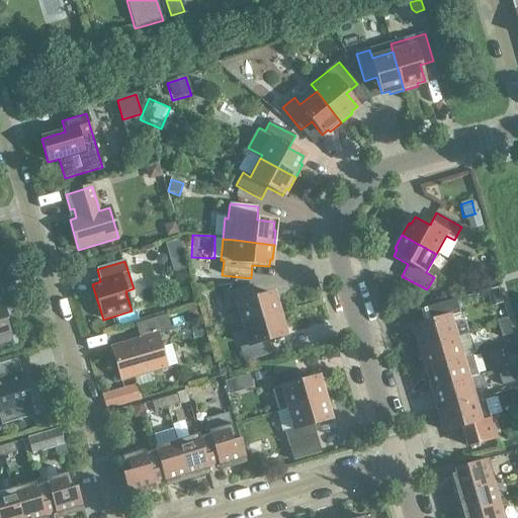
[(237,306),(243,326),(280,315),(276,300),(274,301),(271,293),(255,298),(252,286),(224,294),(228,308),(237,306)]
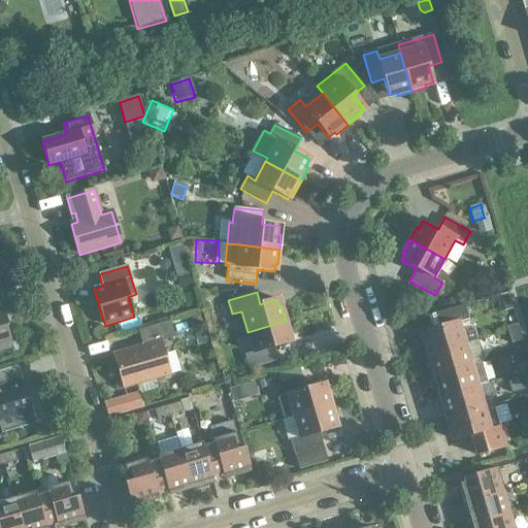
[(0,353),(12,350),(0,305),(0,353)]
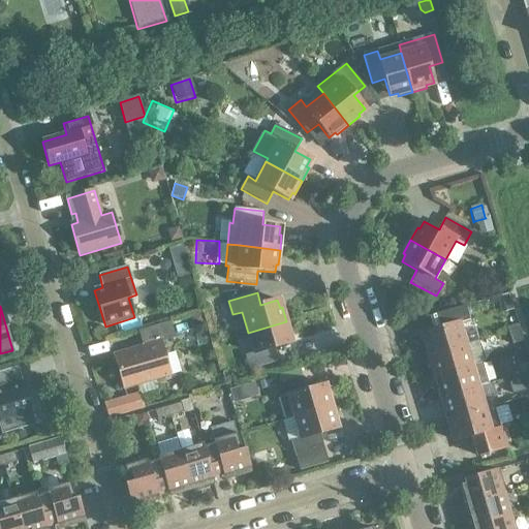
[(428,356),(466,345),(460,324),(469,321),(465,307),(419,320),(426,341),(424,342),(428,356)]
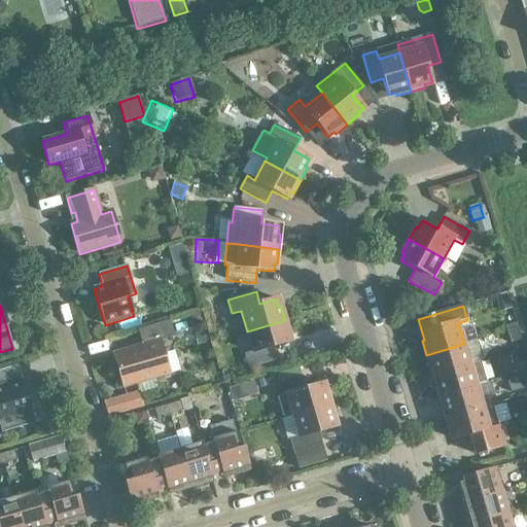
[(273,348),(289,343),(287,336),(289,335),(285,320),(247,331),(253,352),(244,355),(248,370),(277,361),(273,348)]
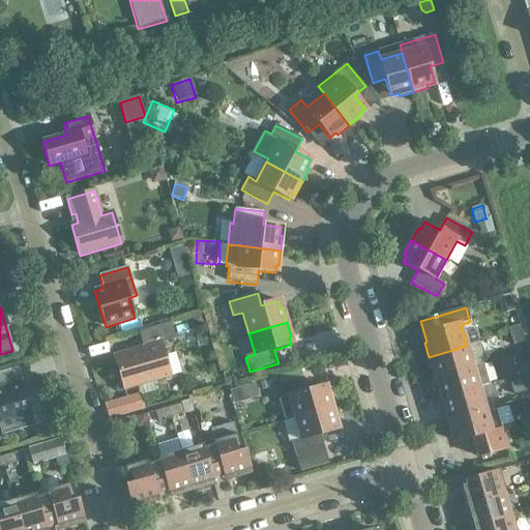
[(160,344),(175,339),(171,323),(139,332),(143,348),(114,356),(124,390),(171,377),(160,344)]
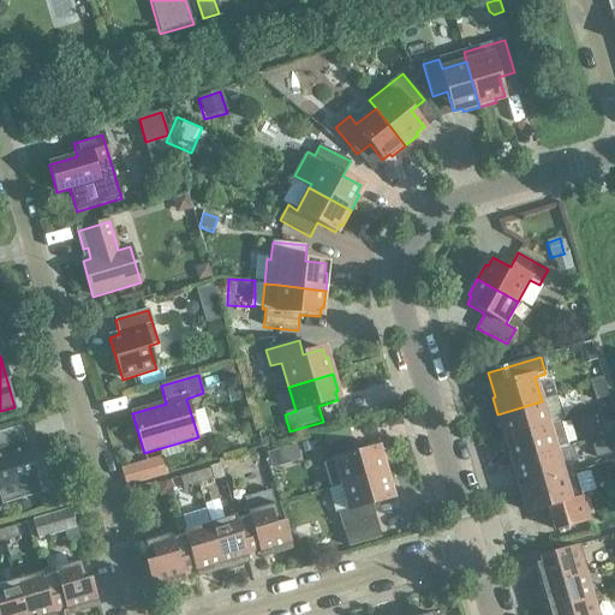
[(608,398),(604,383),(591,387),(595,401),(608,398)]
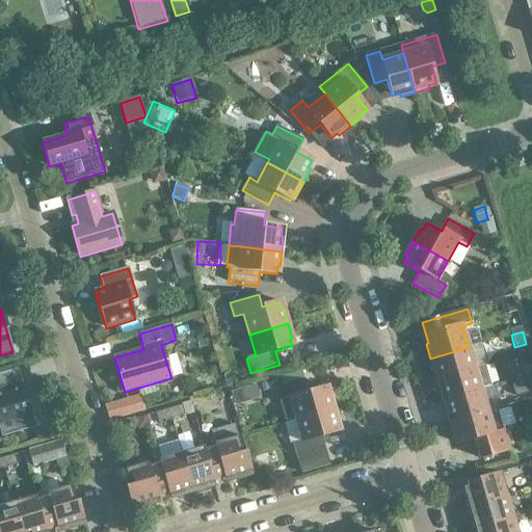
[(469,347),(430,358),(430,360),(432,358),(434,365),(432,366),(436,380),(485,366),(486,365),(481,344),(469,348),(469,347)]
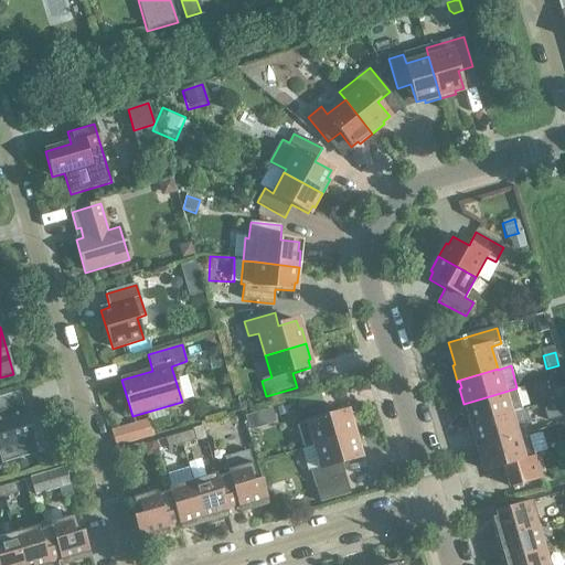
[(564,387),(564,385),(562,374),(550,377),(554,392),(564,387)]
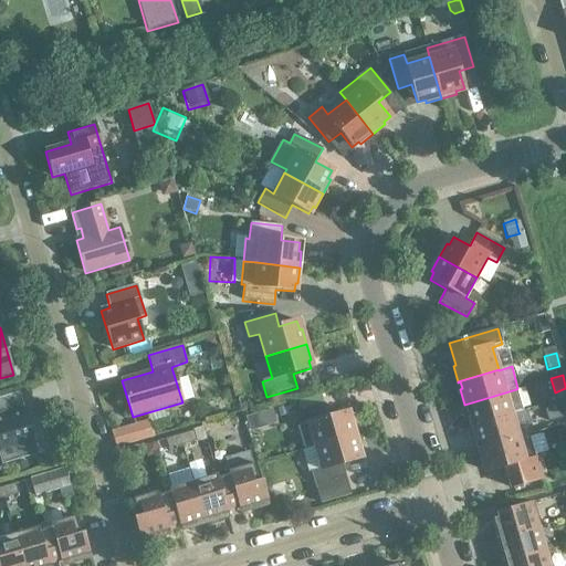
[(464,405),(464,406),(468,405),(469,411),(467,411),(471,427),(512,415),(523,411),(516,389),(464,405)]
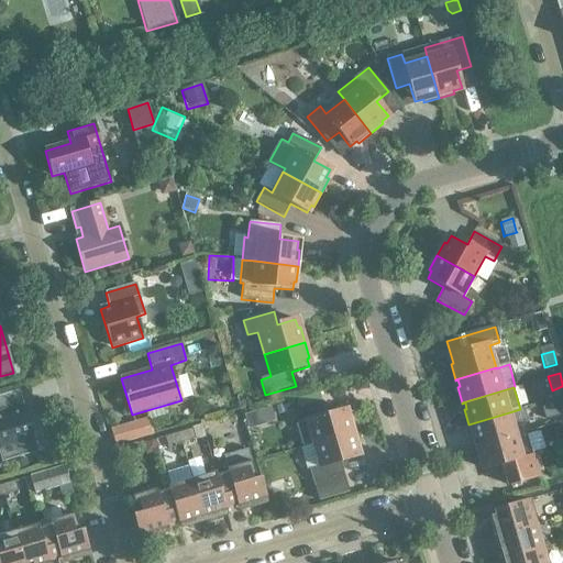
[(0,454),(2,461),(36,450),(19,390),(0,396),(0,454)]
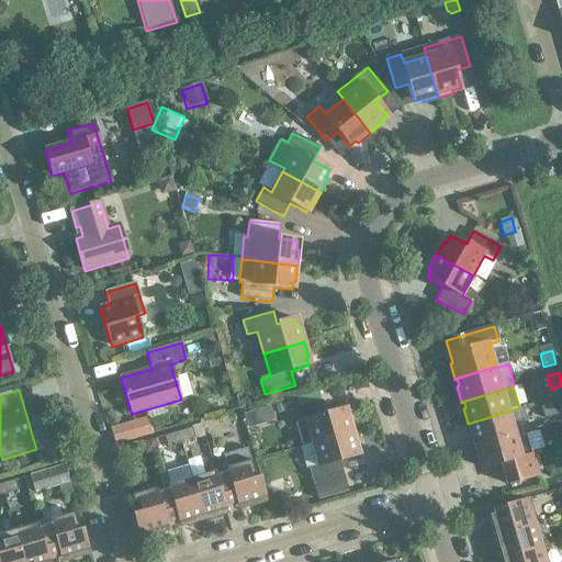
[(561,413),(561,398),(541,405),(544,418),(561,413)]
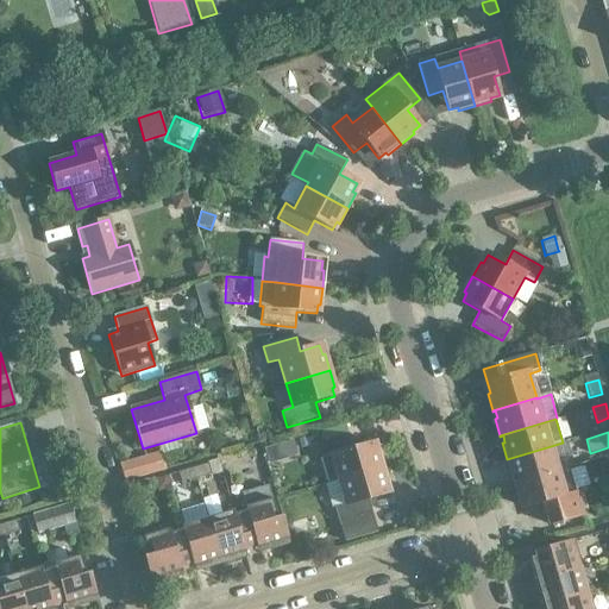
[(328,484),(338,482),(383,469),(378,452),(375,453),(372,444),(353,450),(349,434),(316,444),(328,484)]
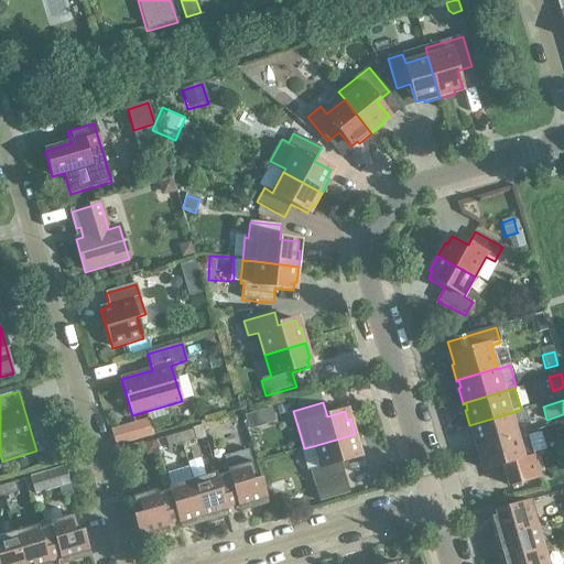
[(510,413),(469,425),(469,427),(473,426),(474,432),(472,433),(476,448),(517,436),(510,413)]
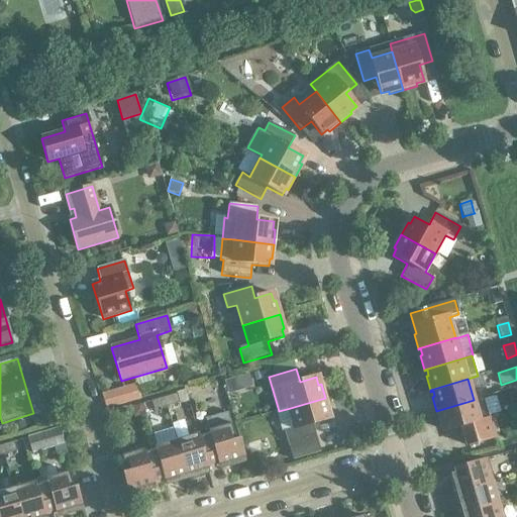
[(104,410),(141,399),(137,385),(100,396),(104,410)]
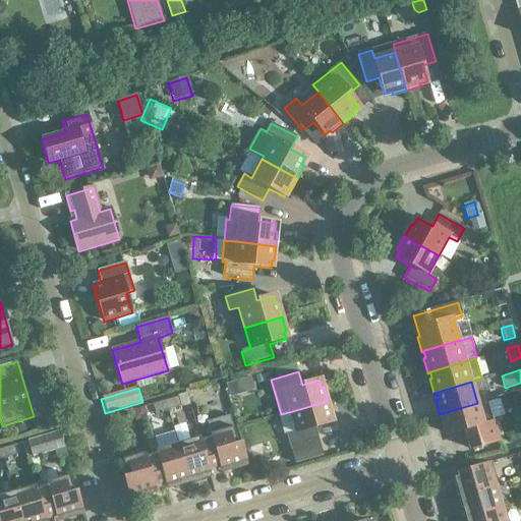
[(181,406),(178,397),(165,401),(168,410),(181,406)]
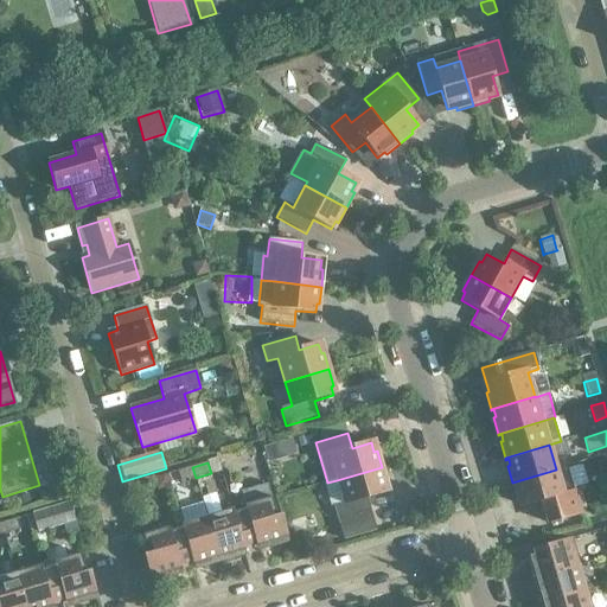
[(581,515),(579,506),(574,491),(566,466),(556,470),(512,483),(517,499),(519,498),(523,506),(542,502),(548,524),(581,515)]
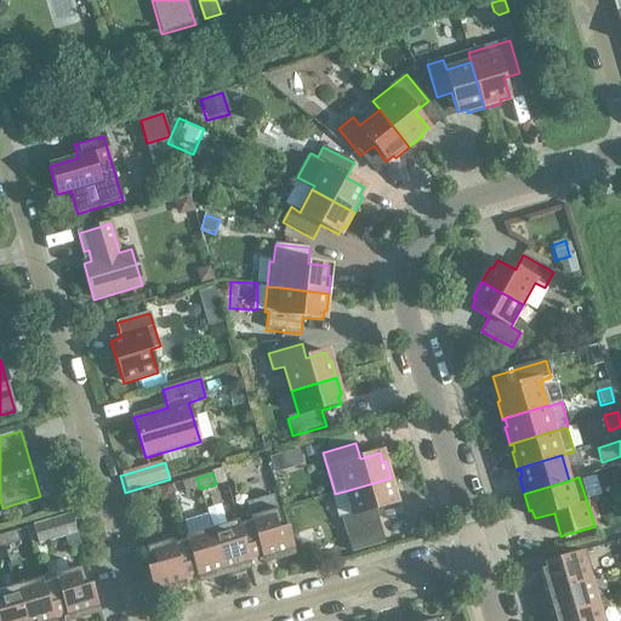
[(200,489),(197,478),(181,483),(184,494),(200,489)]
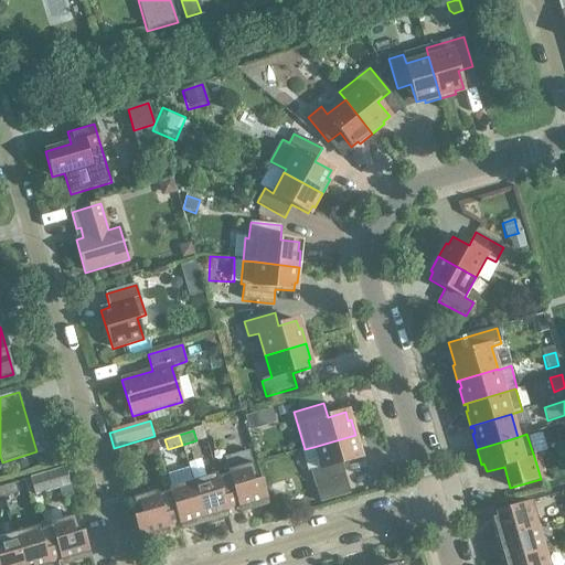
[(355,435),(313,447),(320,469),(311,471),(320,503),(350,494),(341,465),(360,459),(356,450),(360,450),(355,435)]
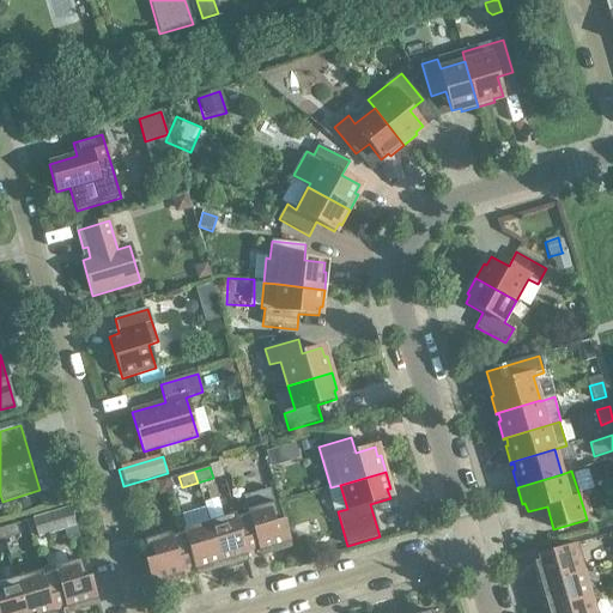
[(173,492),(169,479),(156,483),(159,497),(173,492)]
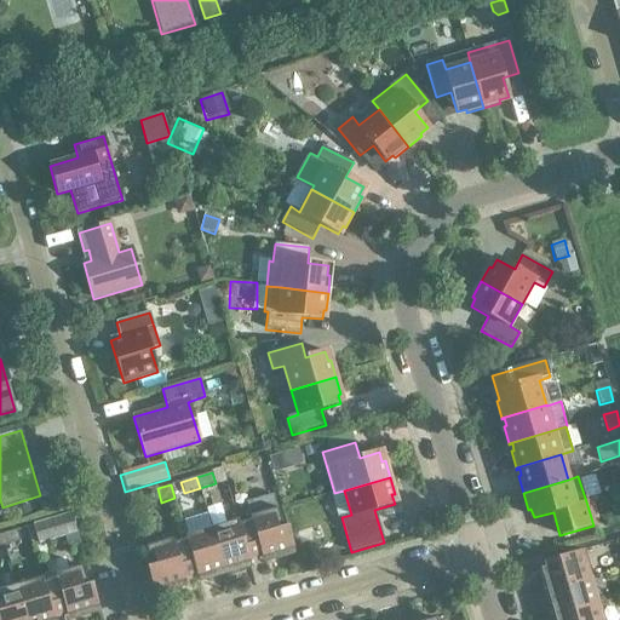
[(246,501),(250,516),(251,521),(239,524),(237,524),(248,560),(250,560),(262,556),(263,557),(269,556),(271,561),(294,554),(286,526),(282,527),(273,494),(246,501)]
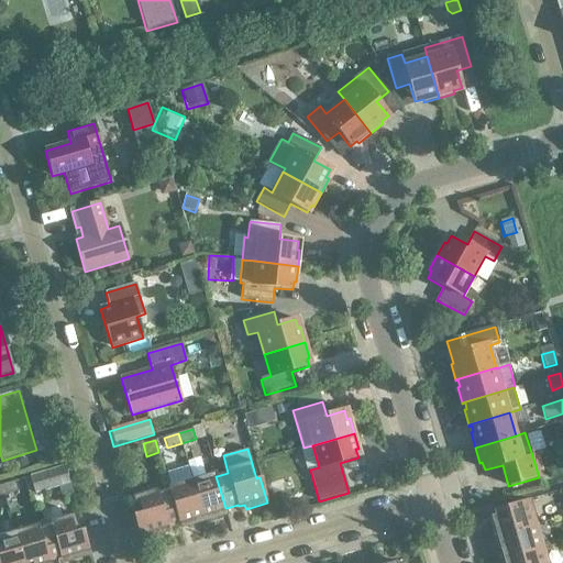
[(25,460),(14,463),(17,471),(29,467),(25,460)]
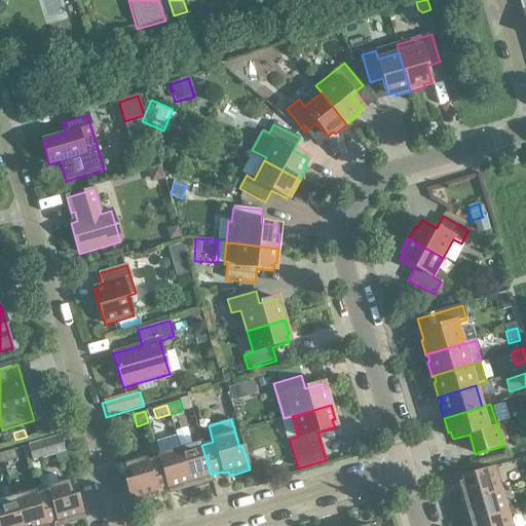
[(65,452),(60,437),(27,446),(32,462),(43,458),(65,452)]
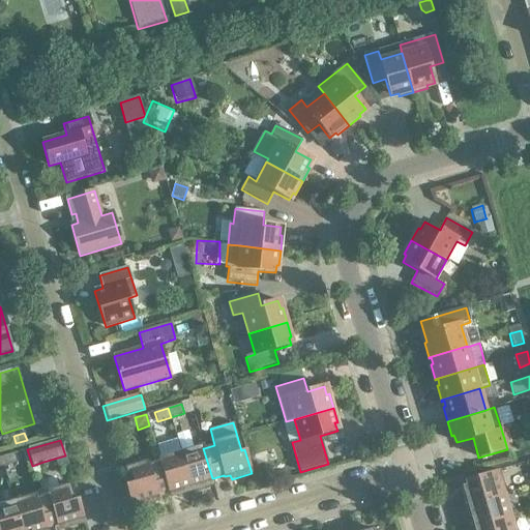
[(203,448),(204,448),(203,445),(180,451),(193,491),(208,487),(207,481),(213,479),(213,478),(212,478),(203,448)]
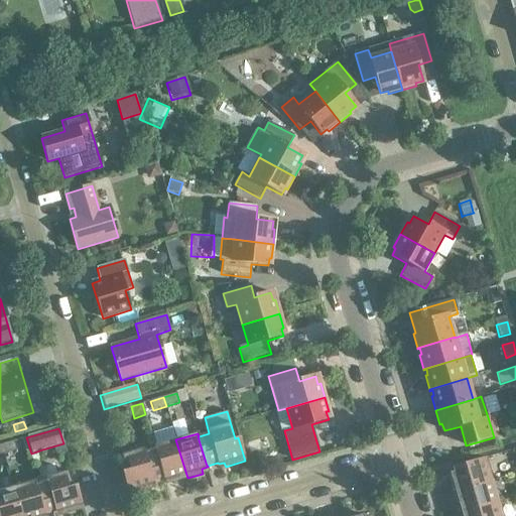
[(164,479),(164,480),(170,479),(171,483),(187,478),(175,439),(154,445),(155,448),(156,448),(164,479)]
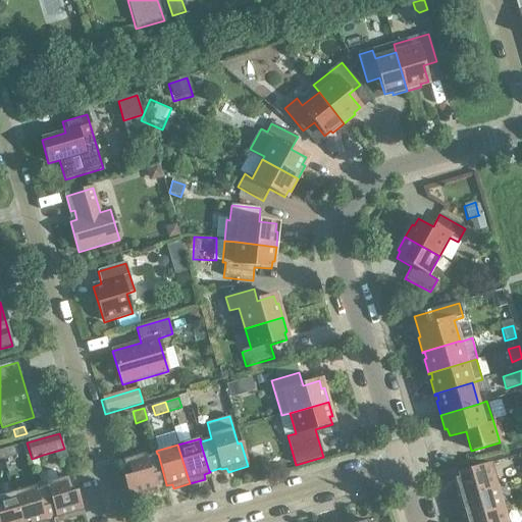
[(16,456),(14,447),(1,451),(4,460),(16,456)]
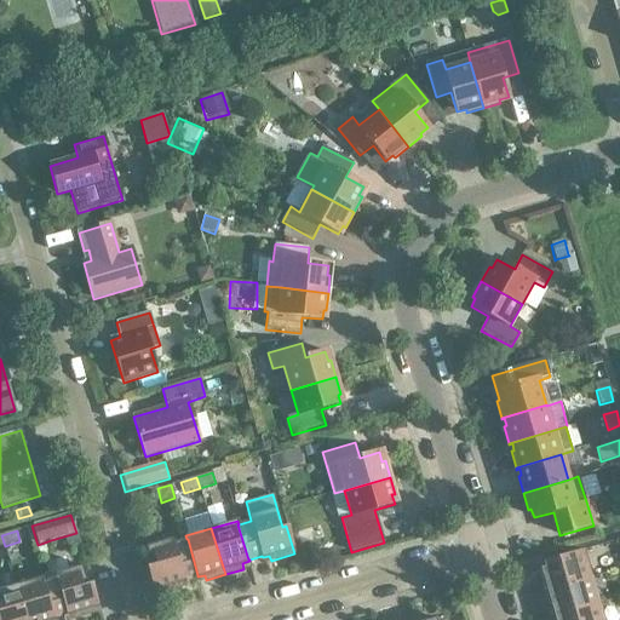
[(148,567),(155,596),(179,589),(178,583),(184,580),(184,579),(197,575),(188,539),(187,539),(173,544),(172,540),(145,547),(151,566),(148,567)]
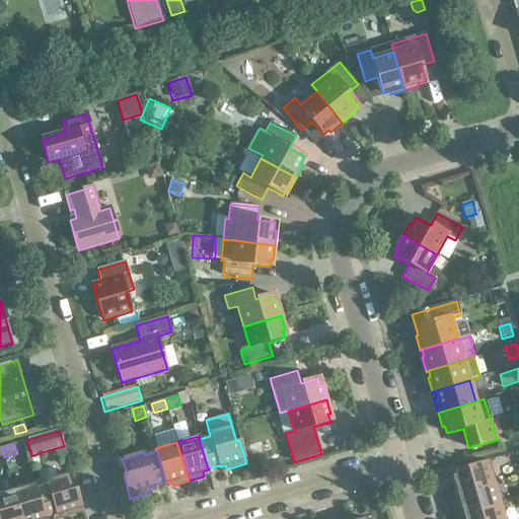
[(452,476),(454,484),(458,495),(495,485),(488,461),(455,470),(456,475),(452,476)]
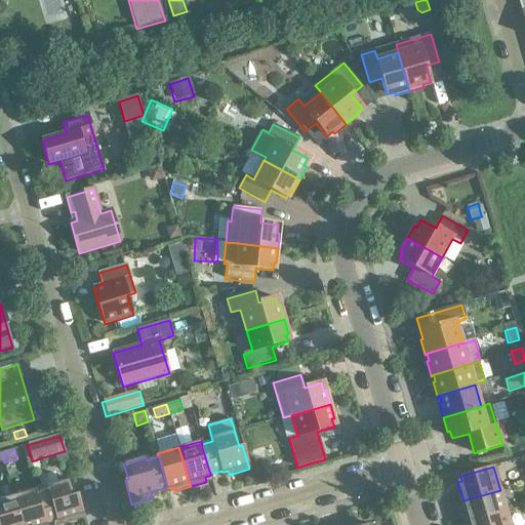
[(45,523),(56,520),(56,521),(63,520),(65,524),(84,518),(77,494),(74,495),(70,480),(46,486),(47,490),(37,493),(36,493),(45,523)]
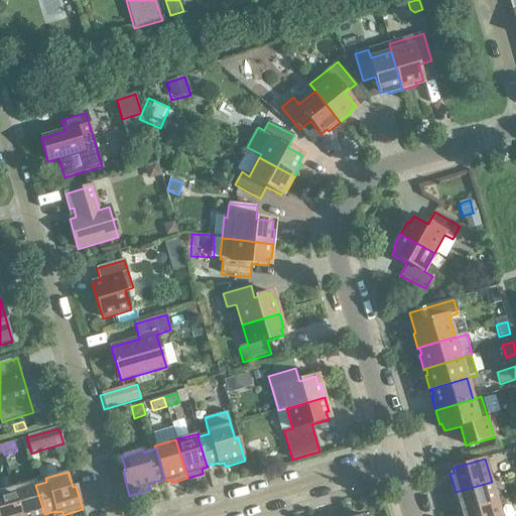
[(35,485),(36,485),(35,482),(13,488),(21,515),(43,515),(45,515),(44,514),(35,485)]
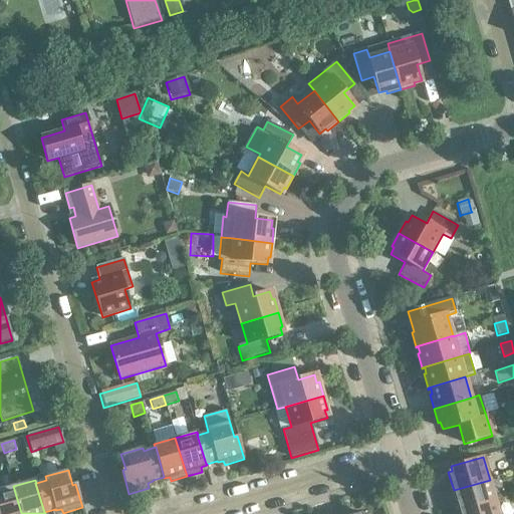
[(490,480),(454,490),(460,512),(496,501),(490,480)]
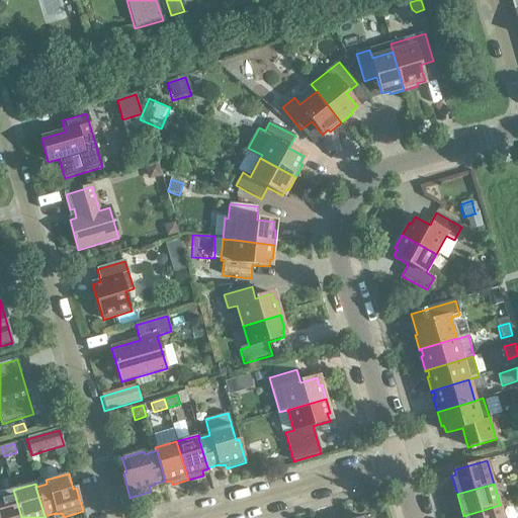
[(21,517),(13,490),(0,493),(0,517),(21,517)]
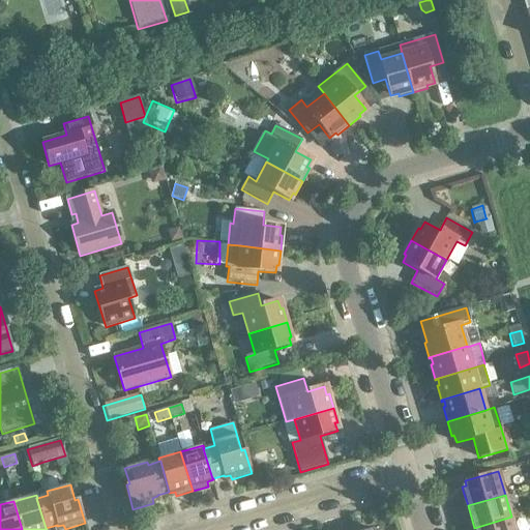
[(474,529),(514,529),(511,517),(474,528),(474,529)]
